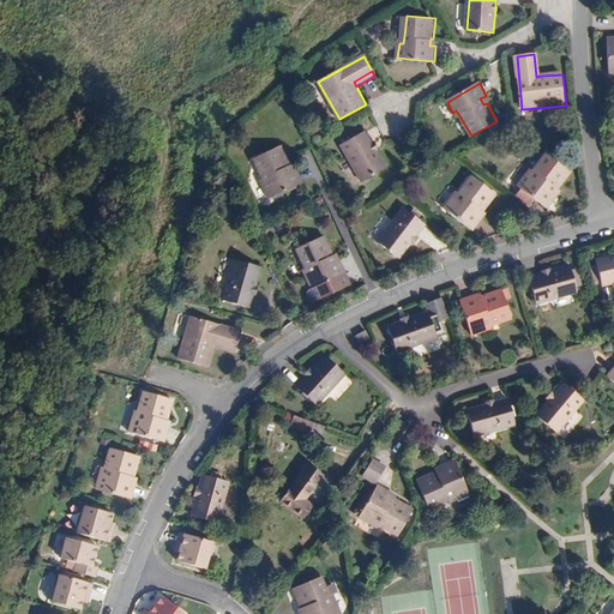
[(374,149),(365,133),(343,145),(363,180),(385,168),(378,156),(374,149)]
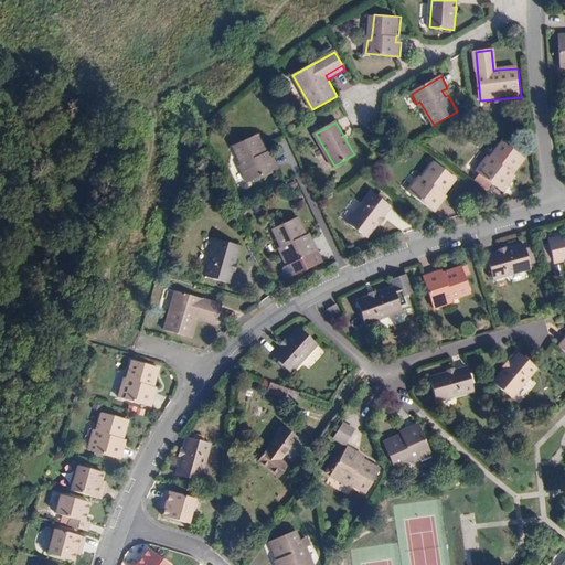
[(268,152),(260,137),(236,148),(244,163),(248,171),(244,173),(249,184),(279,169),(274,157),(268,159),(266,153),(268,152)]
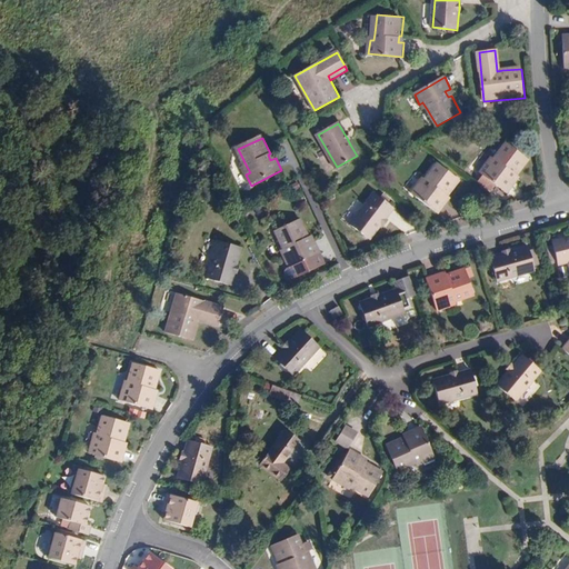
[(513,176),(526,161),(503,145),(491,159),(487,165),(485,163),(477,172),(505,195),(513,183),(508,179),(511,175),(513,176)]
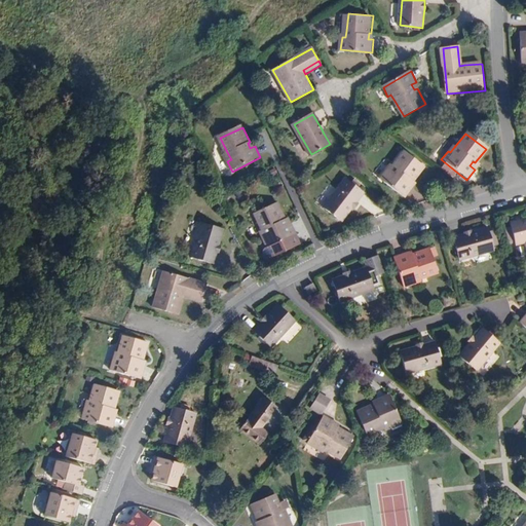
[(414,182),(424,170),(405,154),(395,166),(390,173),(387,170),(380,179),(405,198),(413,189),(409,186),(413,181),(414,182)]
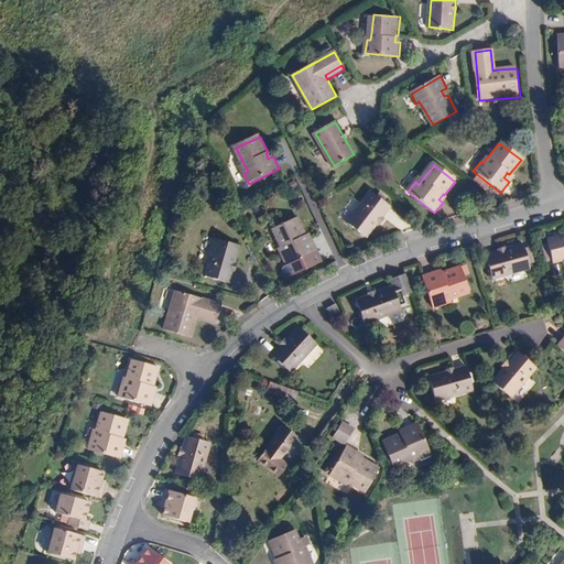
[(509,182),(512,177),(509,174),(507,173),(503,177),(509,182)]
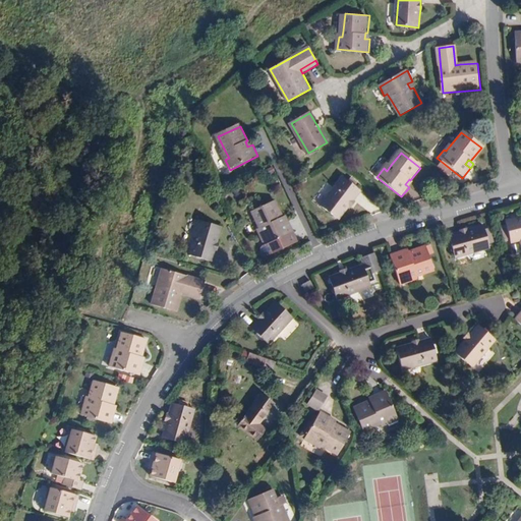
[(351,206),(361,192),(343,179),(322,207),(340,220),(346,211),(351,206)]
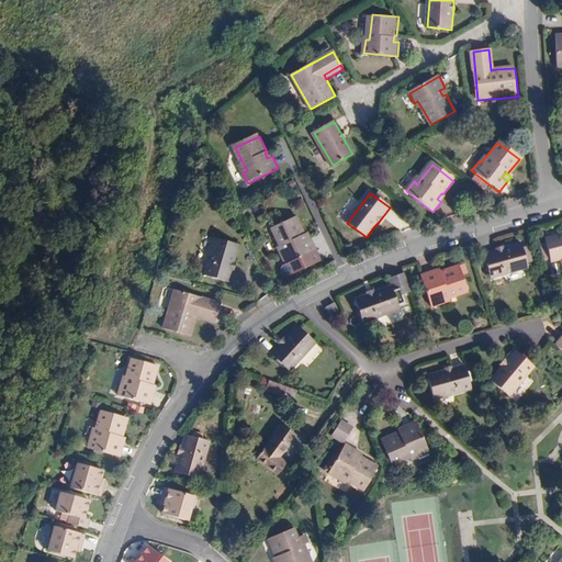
[(319,262),(308,239),(304,242),(301,236),(303,235),(295,218),(271,229),(279,247),(282,255),(279,257),(283,267),(280,269),(280,274),(285,279),(319,262)]
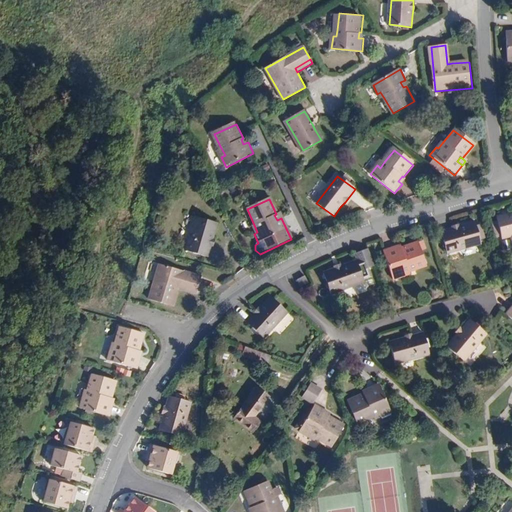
[(511,235),(511,213),(501,216),(506,237),(511,235)]
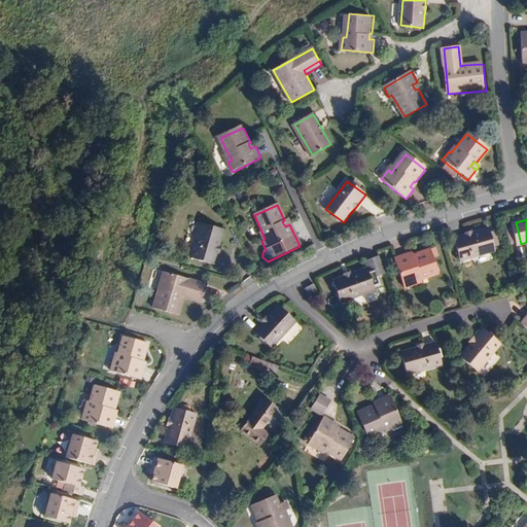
[(224,230),(204,222),(194,256),(215,262),(224,230)]
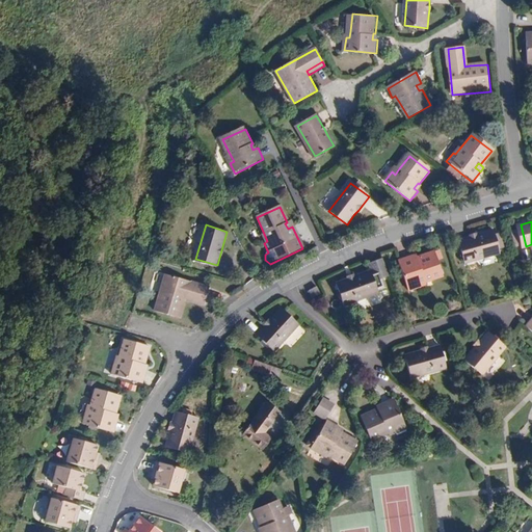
[(500,248),(505,247),(503,239),(498,241),(496,234),(495,231),(484,234),(477,235),(461,239),(467,262),(501,254),(500,248)]
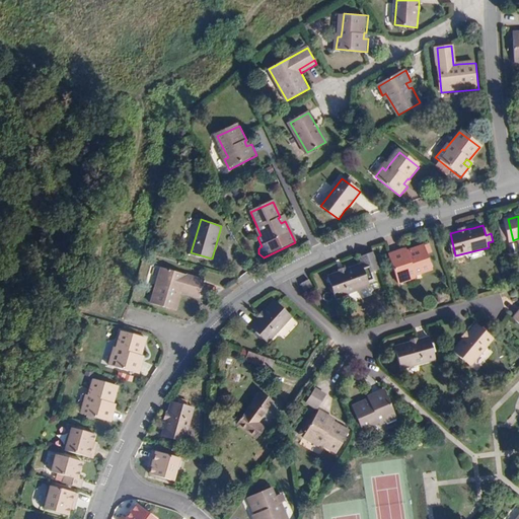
[(434,272),(428,248),(410,253),(411,256),(405,257),(403,251),(392,254),(401,285),(412,282),(411,278),(417,277),(434,272)]
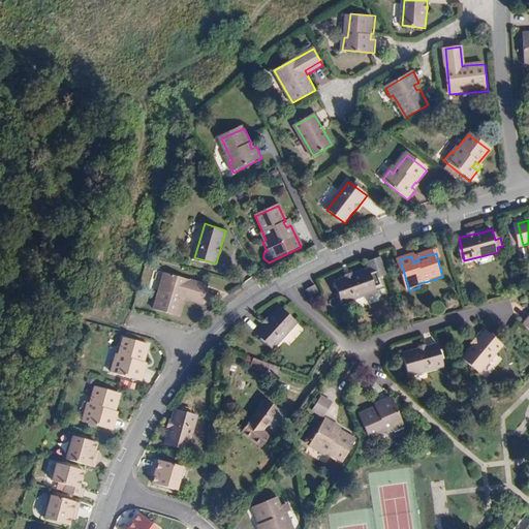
[(385,285),(382,277),(390,275),(382,256),(368,262),(371,271),(361,274),(352,277),(338,282),(346,305),(379,292),(378,288),(385,285)]
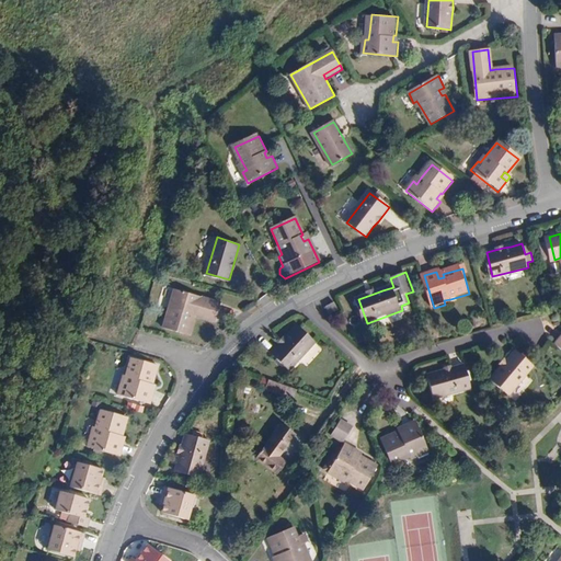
[(198,317),(201,310),(218,317),(222,301),(176,287),(165,325),(193,333),(198,317)]
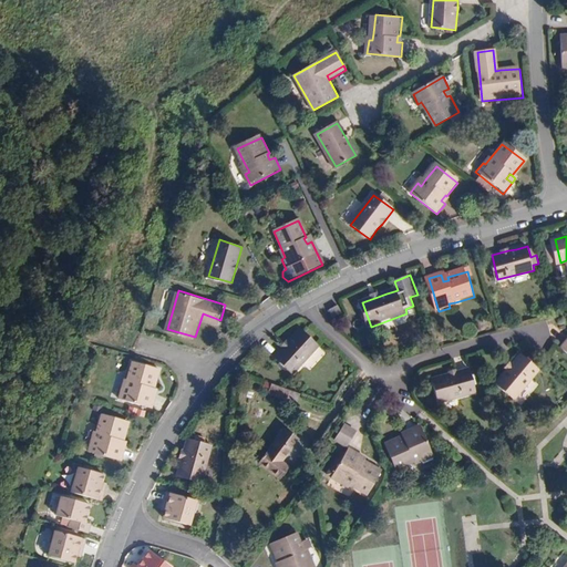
[(343,315),(340,307),(331,310),(336,318),(343,315)]
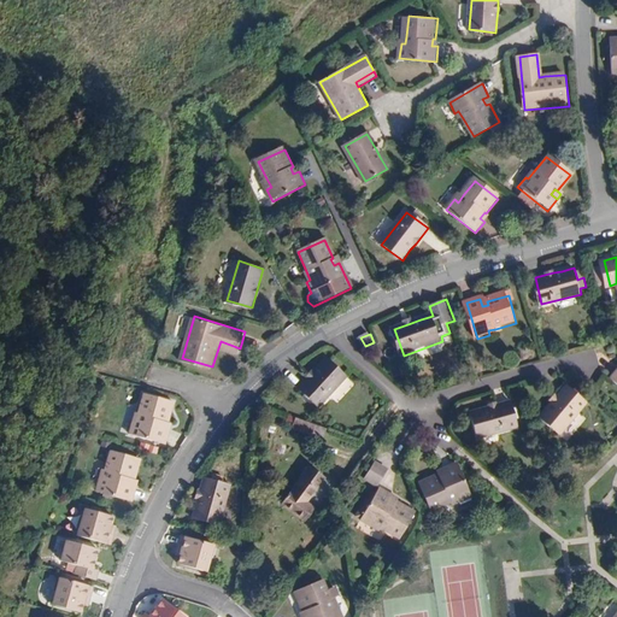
[(239,354),(240,348),(221,341),(218,348),(239,354)]
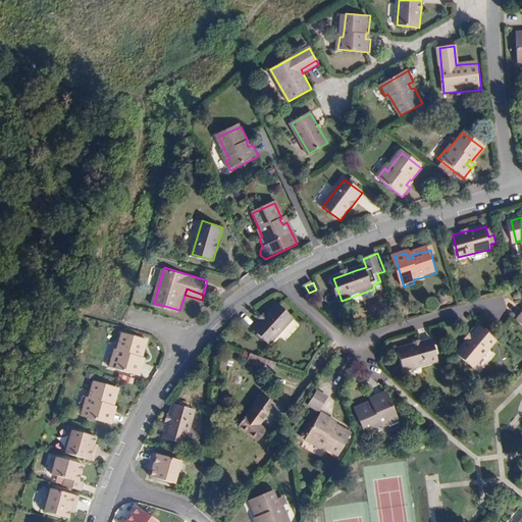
[(268,345),(293,319),(276,305),(253,330),(268,345)]
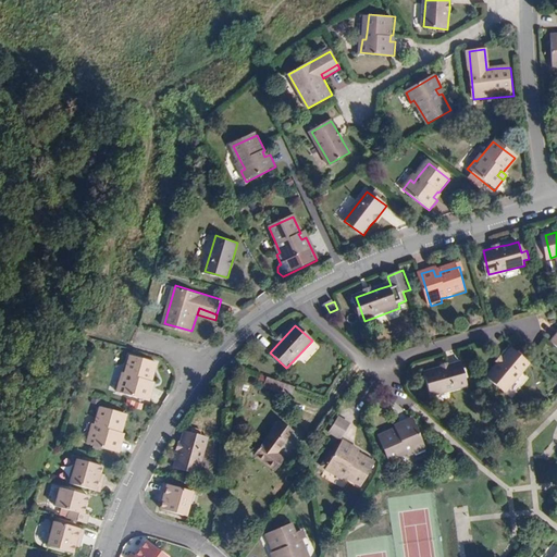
[(508,392),(531,362),(512,348),(506,358),(500,363),(491,378),(508,392)]
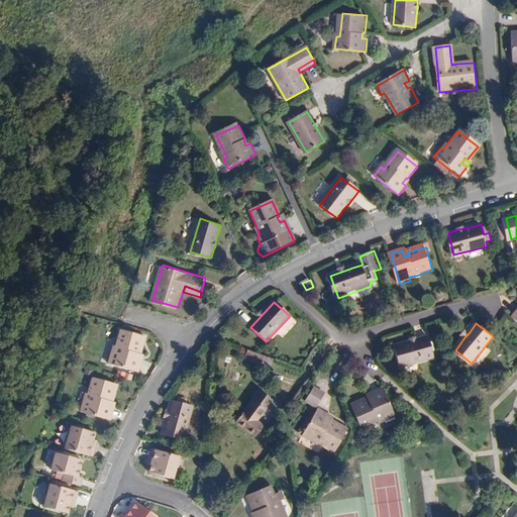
[(135,360),(137,354),(139,354),(144,340),(121,332),(116,349),(114,356),(110,355),(107,365),(137,374),(141,362),(135,360)]
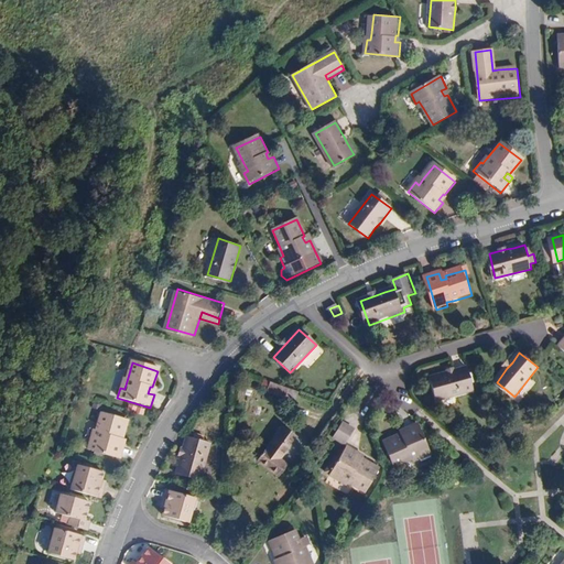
[(475,390),(469,368),(457,371),(448,373),(433,378),(438,401),(475,390)]
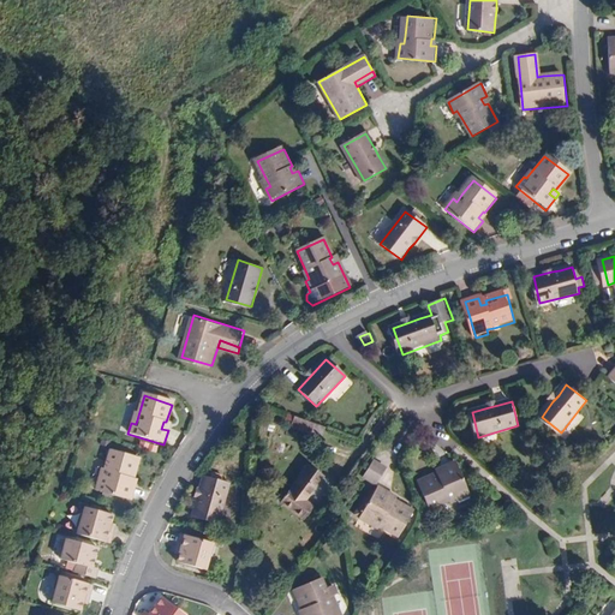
[(139,459),(112,452),(106,471),(103,478),(100,477),(96,490),(131,501),(135,485),(130,484),(131,478),(135,479),(139,459)]
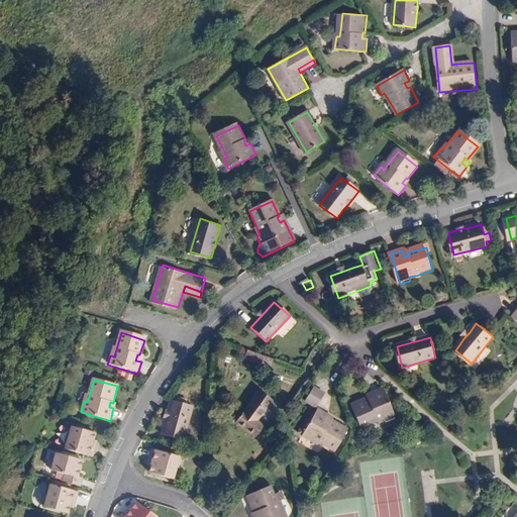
[(320,403),(328,390),(317,383),(309,397),(320,403)]
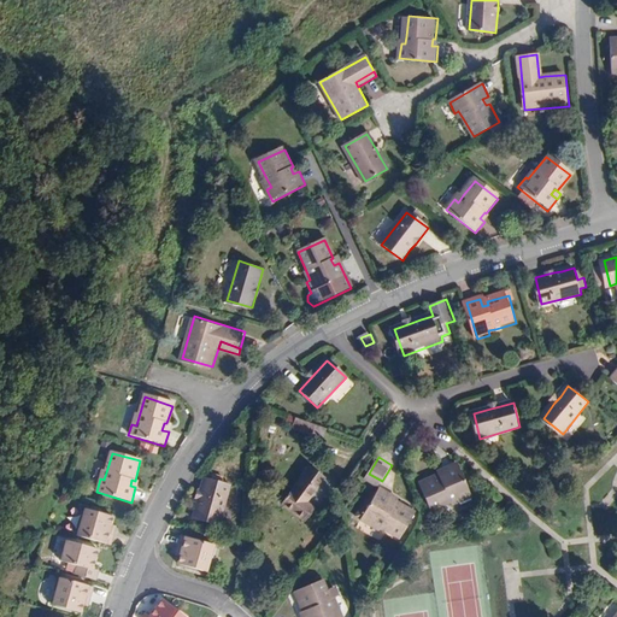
[(316,472),(301,460),(275,495),(293,511),(304,498),(299,494),(316,472)]
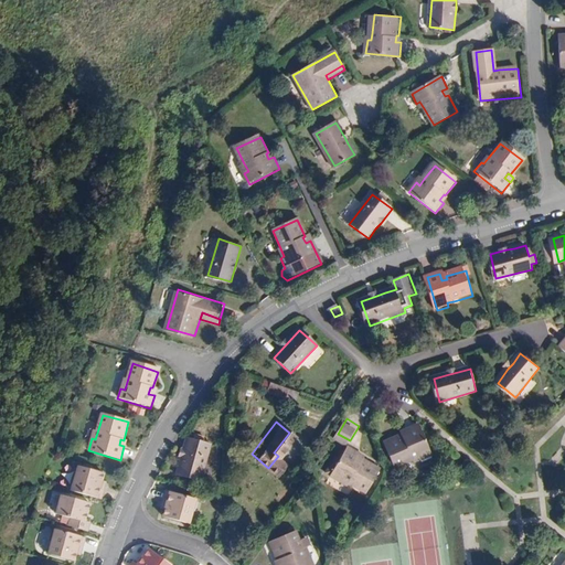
[(432,459),(418,427),(405,433),(407,438),(403,440),(402,439),(384,446),(394,470),(412,462),(418,460),(420,464),(432,459)]
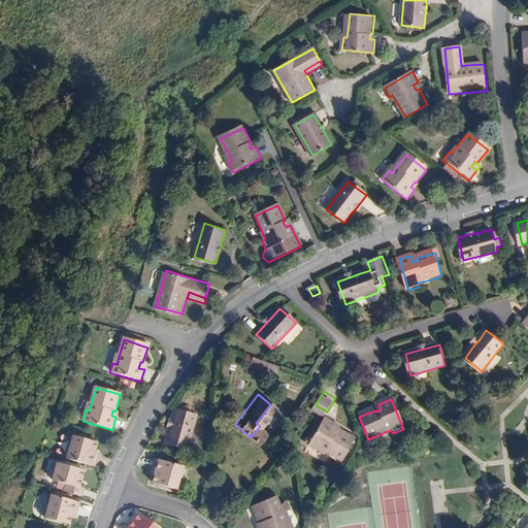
[(196,416),(174,410),(171,421),(170,428),(165,444),(187,451),(196,416)]
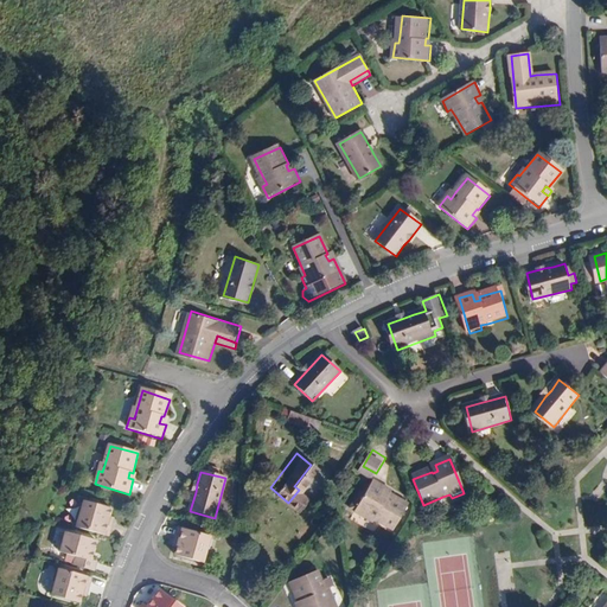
[(393,525),(408,499),(389,489),(388,492),(382,489),(385,483),(374,475),(369,484),(363,480),(355,496),(360,499),(355,509),(365,515),(368,511),(375,515),(393,525)]
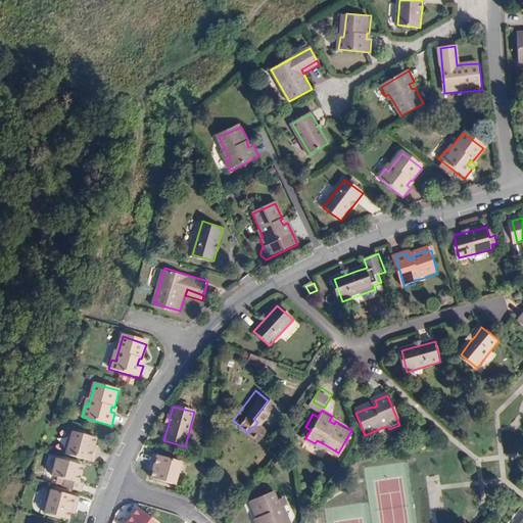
[(305,438),(311,430),(305,427),(300,435),(305,438)]
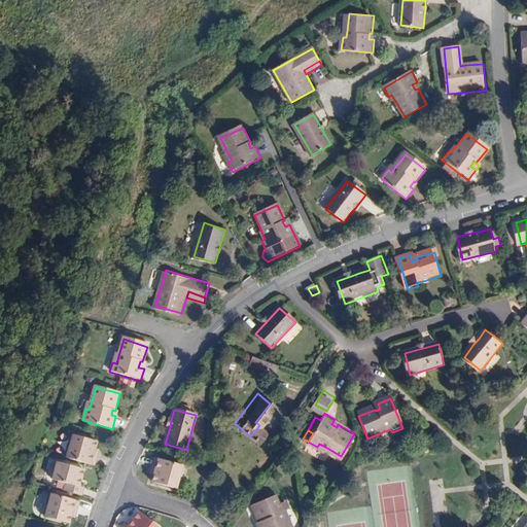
[(74,436),(67,458),(96,466),(98,458),(94,456),(98,444),(74,436)]
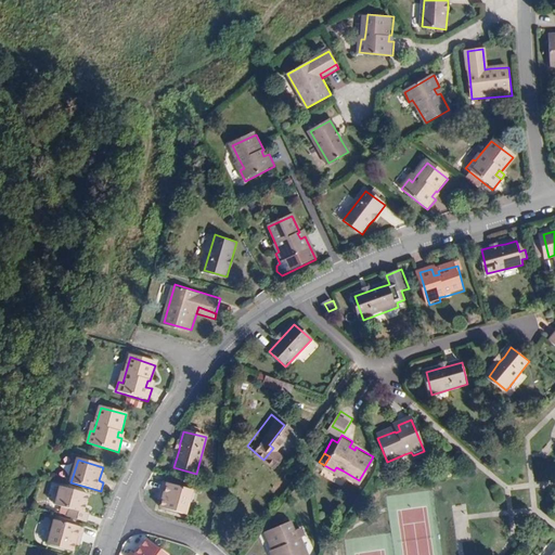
[(186,515),(193,491),(165,481),(160,494),(165,495),(162,506),(186,515)]
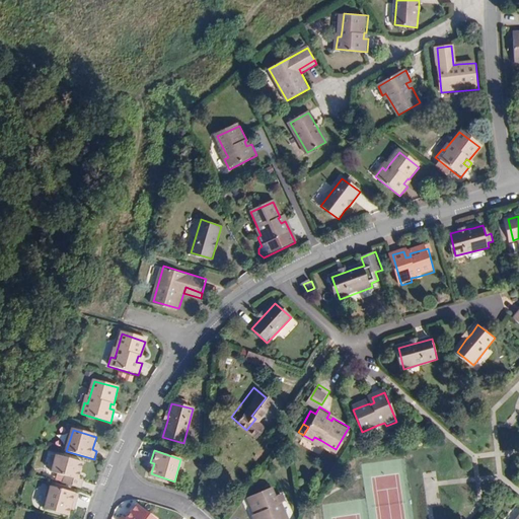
[(67,475),(64,484),(81,489),(84,480),(81,478),(85,462),(59,454),(54,470),(67,475)]
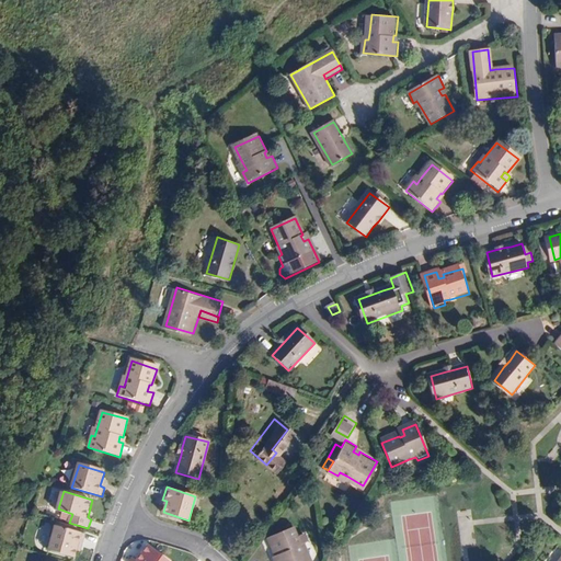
[(308,539),(305,530),(299,533),(296,524),(270,533),(276,550),(278,549),(282,556),(275,558),(275,560),(306,560),(312,558),(308,546),(305,547),(302,540),(306,539),(308,539)]
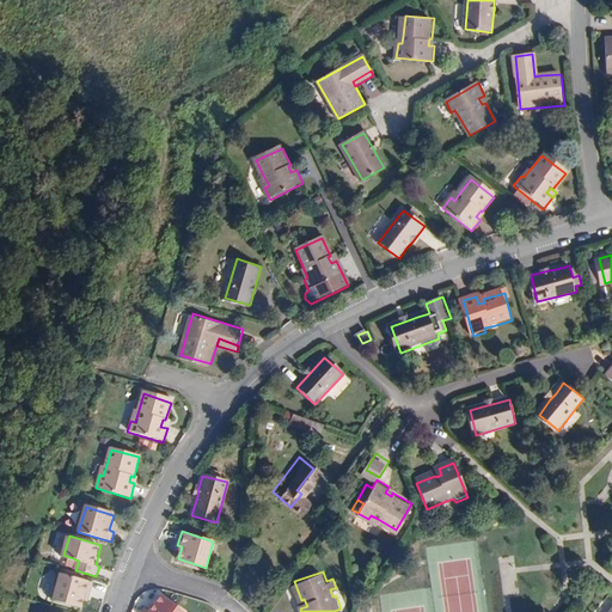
[(93,583),(61,574),(53,600),(81,609),(85,597),(89,598),(93,583)]
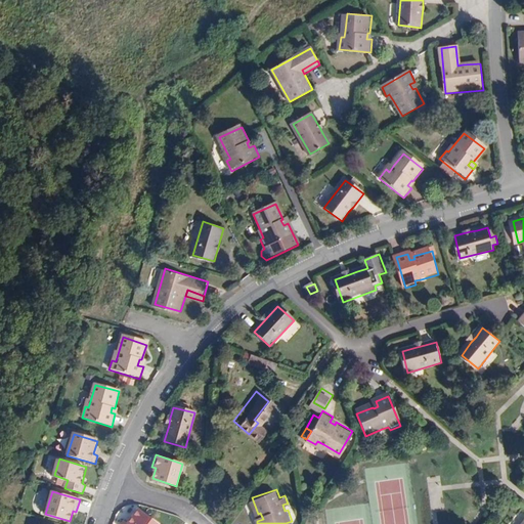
[(160,523),(161,523),(139,507),(129,520),(125,517),(119,523),(160,523)]
